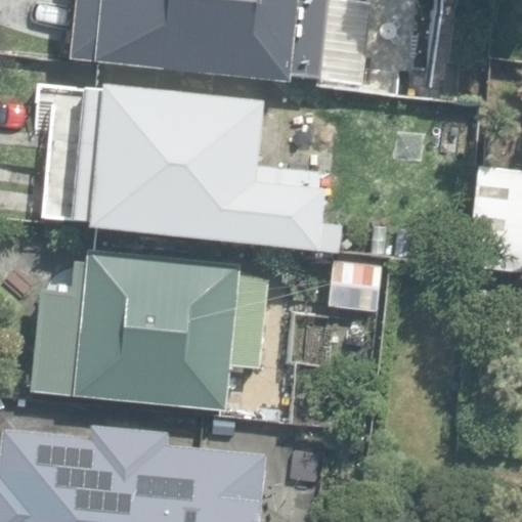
[(75,0),(70,59),(289,82),(290,76),(320,79),(328,0),(75,0)]
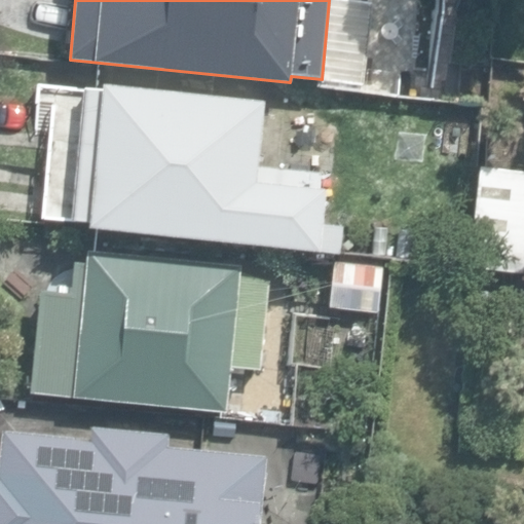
[(89,227),(340,254),(343,224),(322,222),(325,189),(320,188),(322,173),(257,165),(264,101),(102,84),(102,88),(86,86),(72,219),(89,221),(89,227)]
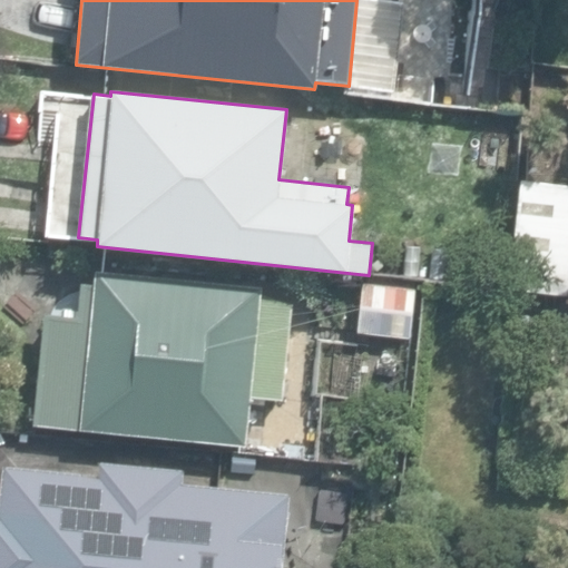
[(507,287),(567,294),(567,186),(521,180),(507,287)]
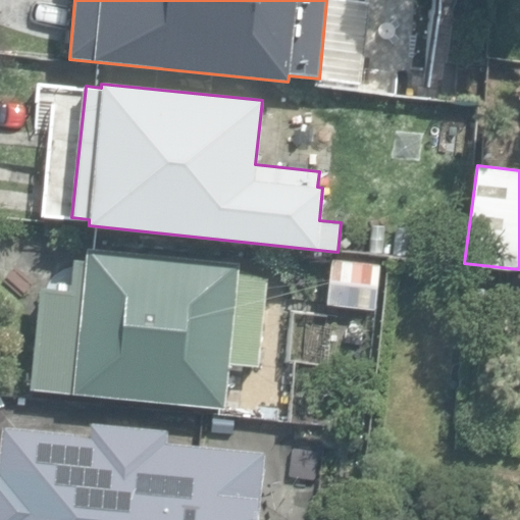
[(30,387),(223,407),(229,346),(248,348),(252,302),(235,300),(239,261),(87,246),(86,259),(73,257),(70,290),(40,287),(30,387)]
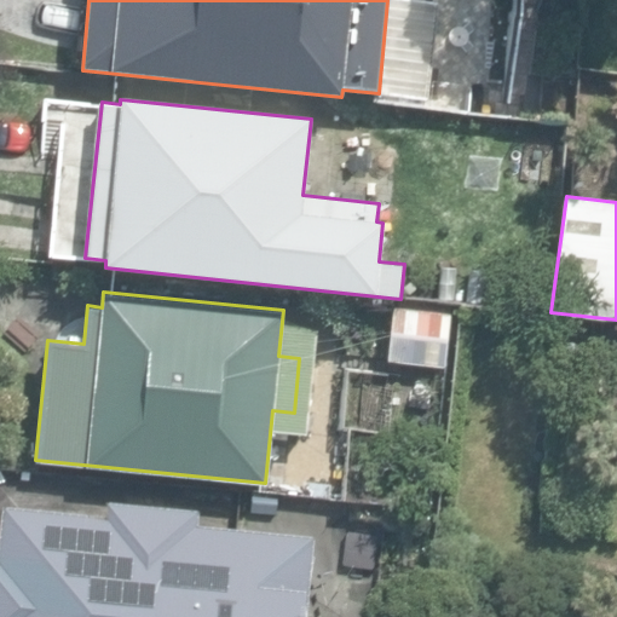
[(387,303),(382,359),(447,364),(451,307),(387,303)]
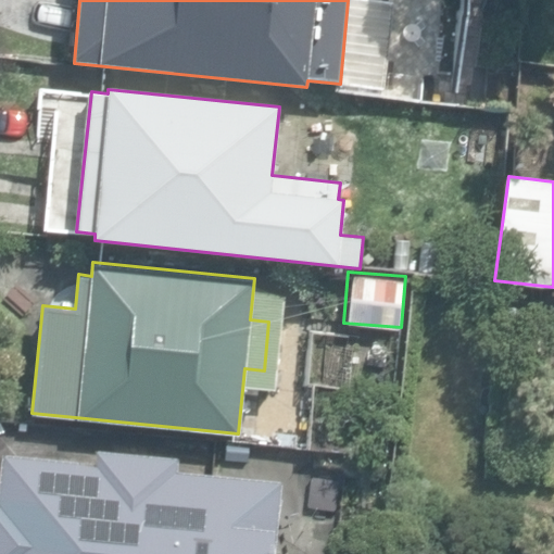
[(175,469),(177,455),(95,448),(92,462),(1,453),(0,465),(0,553),(273,553),(279,479),(175,469)]
